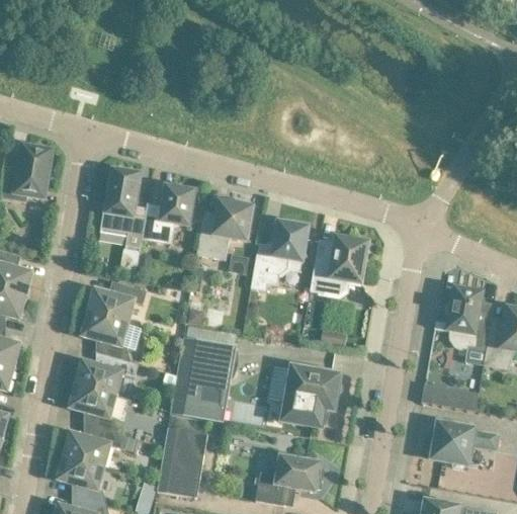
[(18,167),(5,165),(0,197),(25,201),(26,194),(42,197),(46,179),(51,174),(49,167),(51,151),(52,152),(53,150),(49,150),(44,145),(36,148),(21,145),(20,146),(22,147),(18,167)]
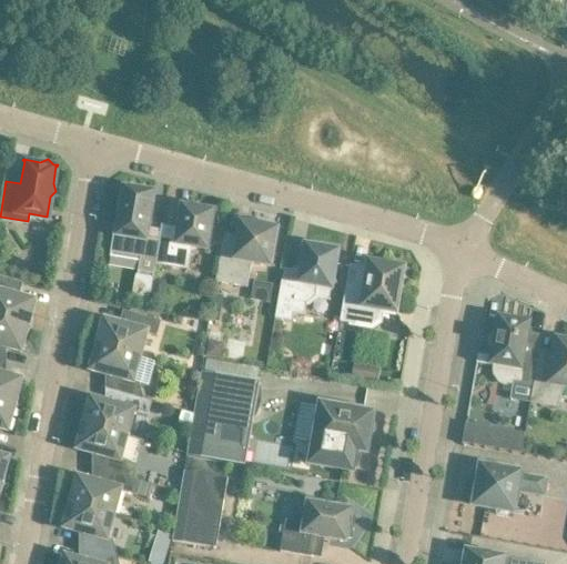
[(113,227),(109,252),(110,253),(111,249),(140,253),(132,294),(149,298),(154,261),(160,230),(145,228),(151,191),(123,187),(115,231),(114,231),(114,227),(113,227)]
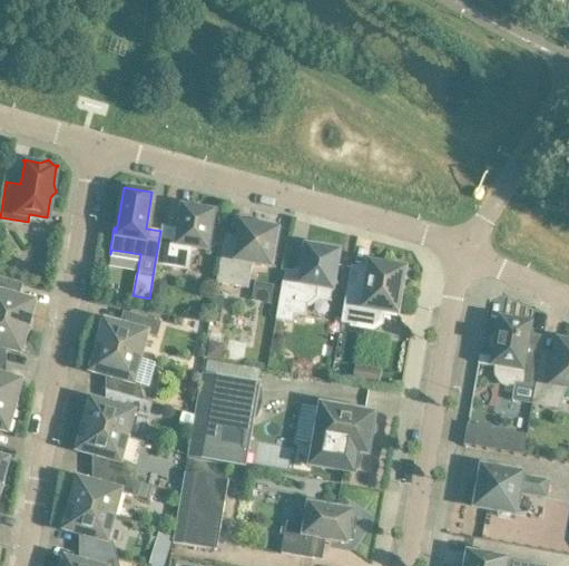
[(107,203),(104,217),(113,220),(116,204),(107,203)]
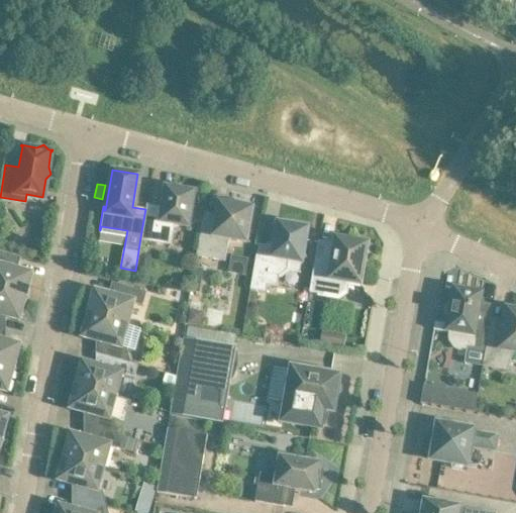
[(161,204),(146,202),(145,209),(140,237),(171,242),(174,222),(188,224),(194,189),(165,185),(161,204)]
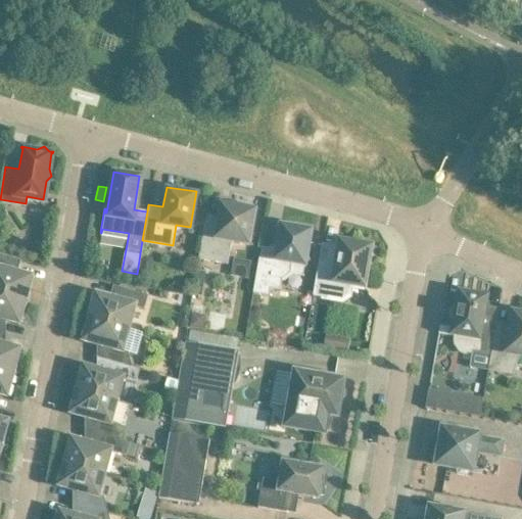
[(197,255),(227,262),(231,239),(248,242),(254,208),(248,207),(249,202),(237,200),(236,205),(220,202),(218,215),(205,211),(203,225),(197,255)]
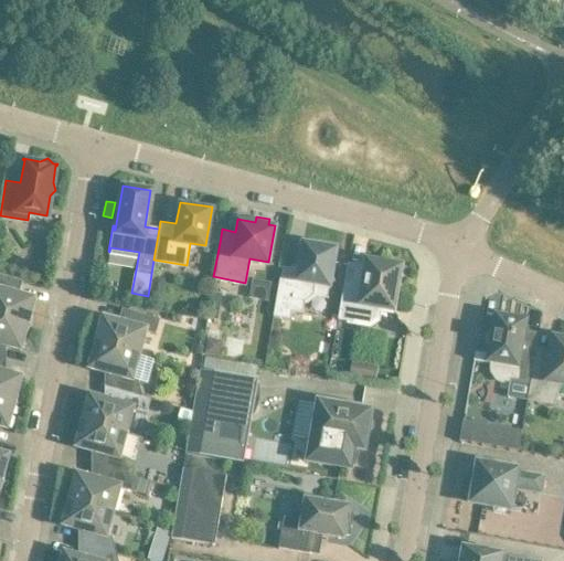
[(279,273),(273,314),(289,317),(291,309),(302,310),(304,300),(304,299),(312,293),(315,283),(329,285),(330,281),(333,278),(331,274),(336,246),(329,245),(327,242),(323,240),(319,239),(316,239),(311,240),(308,242),(301,241),(298,262),(296,275),(279,273)]
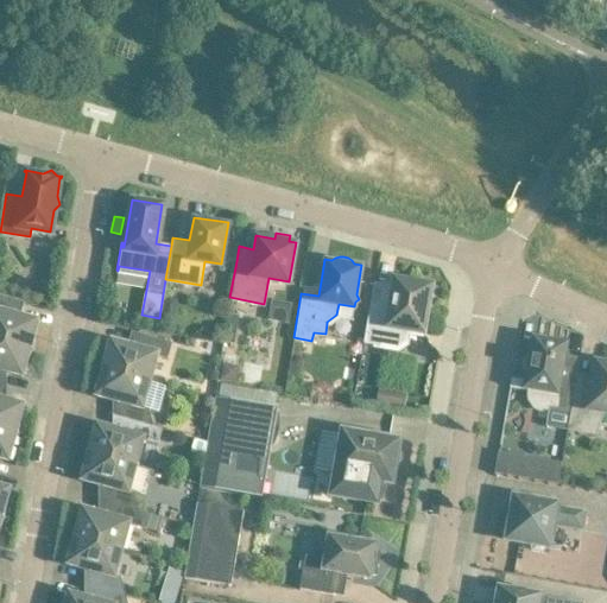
[(424,332),(432,283),(393,277),(391,287),(374,285),(374,280),(373,280),(362,341),(380,344),(397,347),(406,341),(408,330),(424,332)]
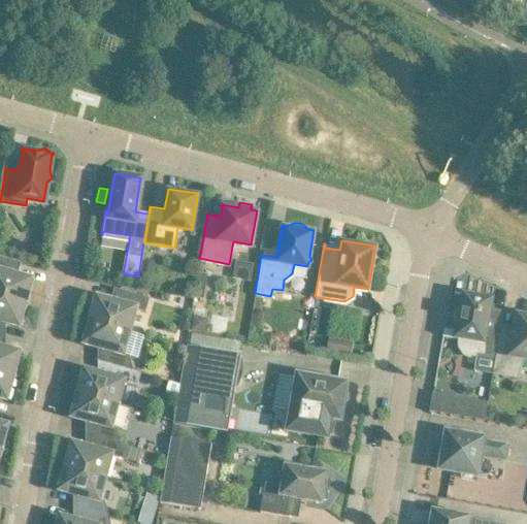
[(0,293),(29,301),(27,300),(31,279),(31,276),(30,276),(15,273),(17,271),(11,270),(14,259),(0,254),(0,293)]
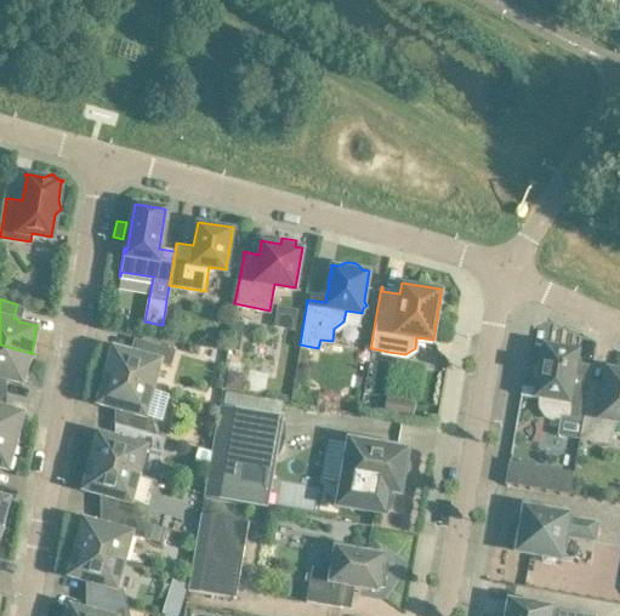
[(274,302),(271,324),(293,328),(296,306),(274,302)]
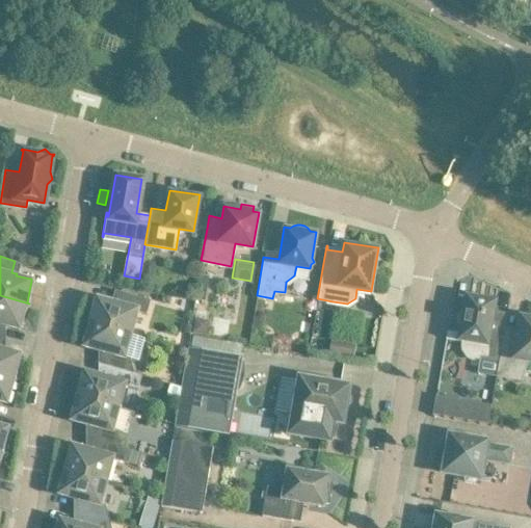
[(142,268),(141,278),(151,280),(152,276),(148,269),(142,268)]
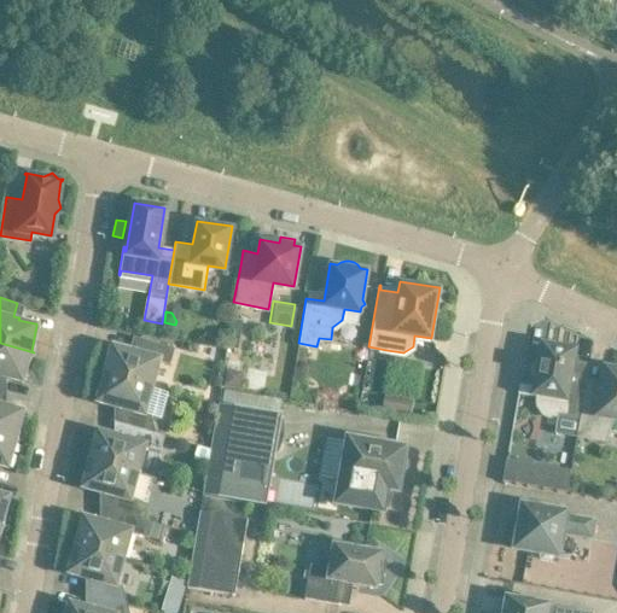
[(100,371),(151,385),(158,360),(169,362),(174,345),(140,336),(137,349),(131,348),(131,350),(114,345),(114,344),(112,344),(112,346),(103,371),(100,371)]
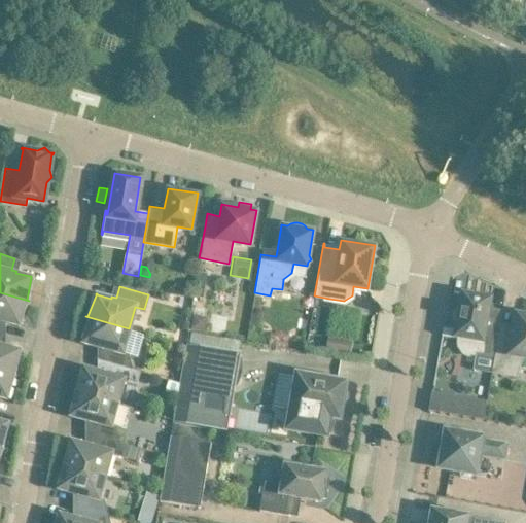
[(454,309),(453,317),(456,321),(455,326),(453,336),(458,337),(457,341),(457,345),(462,351),(466,353),(475,355),(472,368),(491,371),(499,322),(502,309),(489,307),(491,297),(461,291),(458,306),(454,309)]
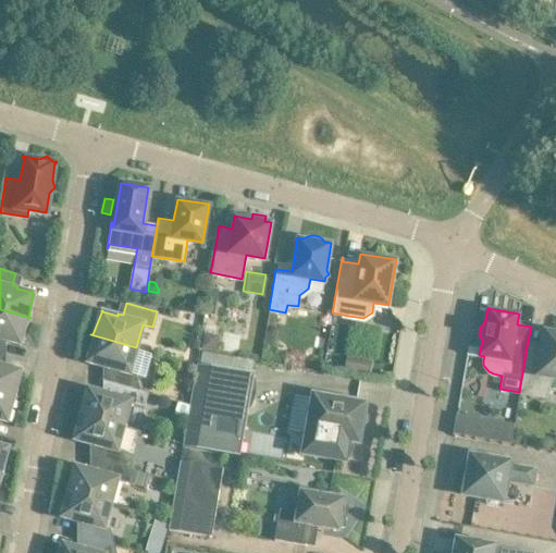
[(0,339),(2,340),(3,338),(5,338),(17,342),(20,343),(20,341),(28,318),(29,319),(31,318),(0,309),(0,339)]
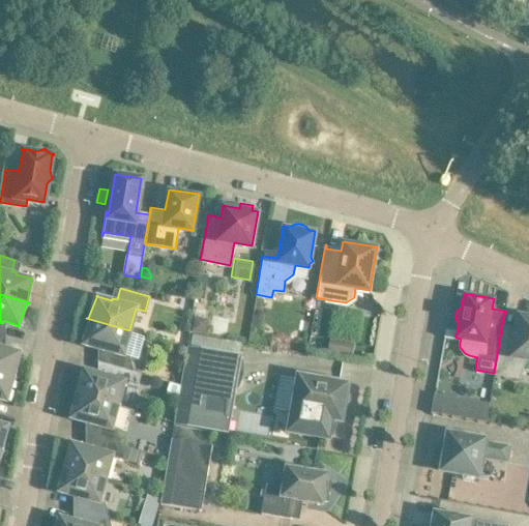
[(502,324),(497,356),(494,373),(519,378),(526,357),(528,357),(528,312),(528,313),(528,316),(519,314),(517,326),(502,324)]
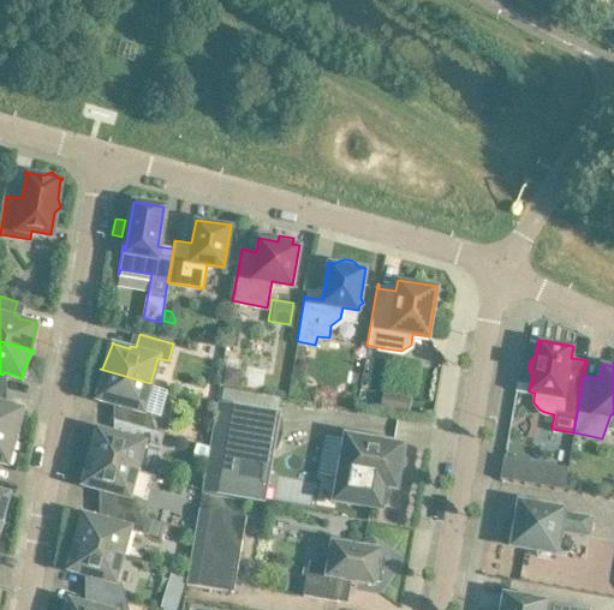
[(117,418),(125,420),(154,429),(149,411),(143,408),(150,383),(100,369),(100,370),(101,370),(97,396),(96,399),(97,399),(99,398),(115,402),(114,405),(119,406),(117,418)]
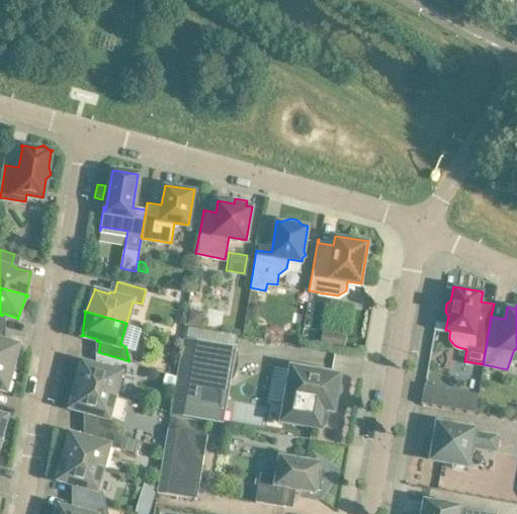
[(0,362),(16,367),(15,366),(18,345),(19,343),(17,342),(17,343),(5,340),(3,339),(4,338),(0,337),(2,326),(0,325),(0,362)]
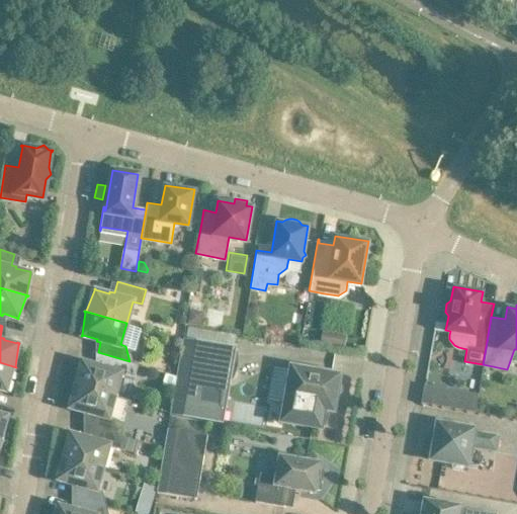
[(337,330),(334,343),(344,345),(346,332),(337,330)]
